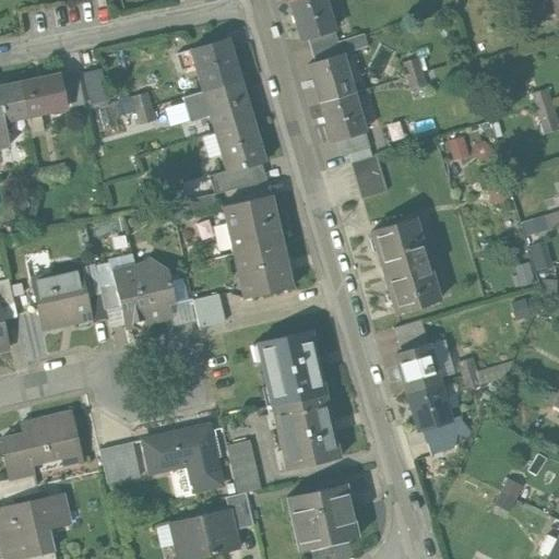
[(323,0),(297,0),(289,2),(300,40),(333,31),(323,0)]
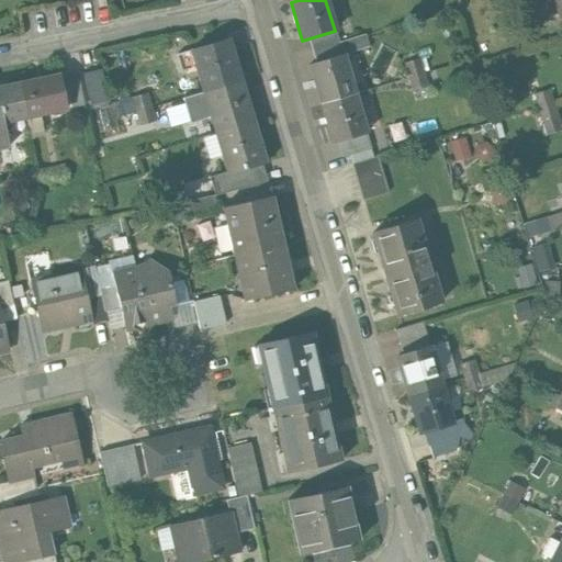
[(335,31),(308,40),(312,52),(338,44),(335,31)]
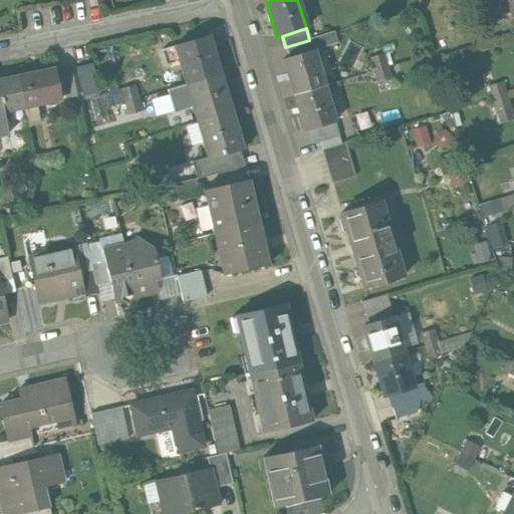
[(336,44),(332,32),(309,40),(285,47),(289,58),(314,51),(336,44)]
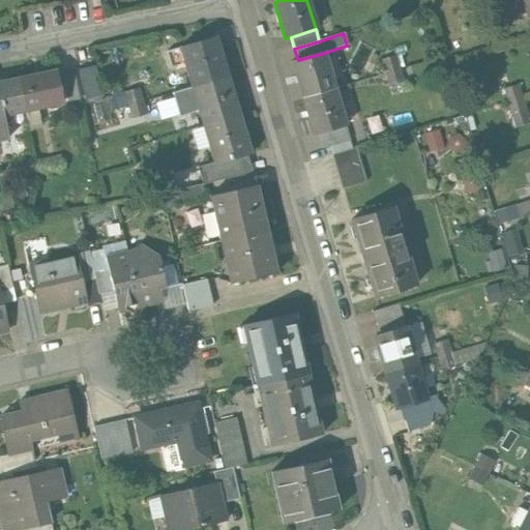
[(216,39),(180,50),(192,89),(228,79),(216,39)]
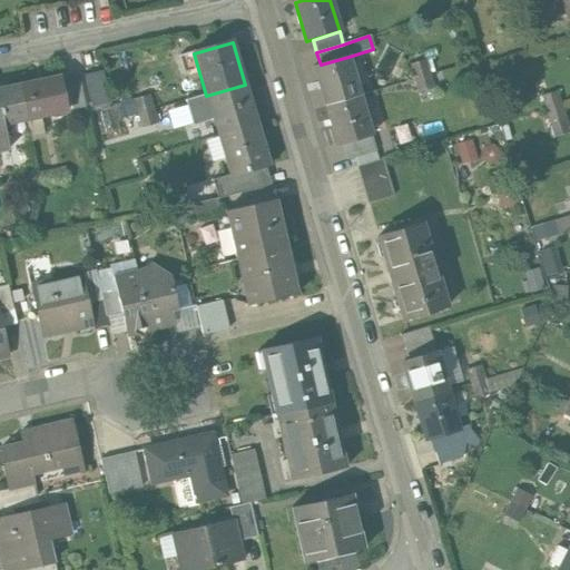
[(321,65),(314,67),(325,106),(360,96),(349,57),(321,65)]
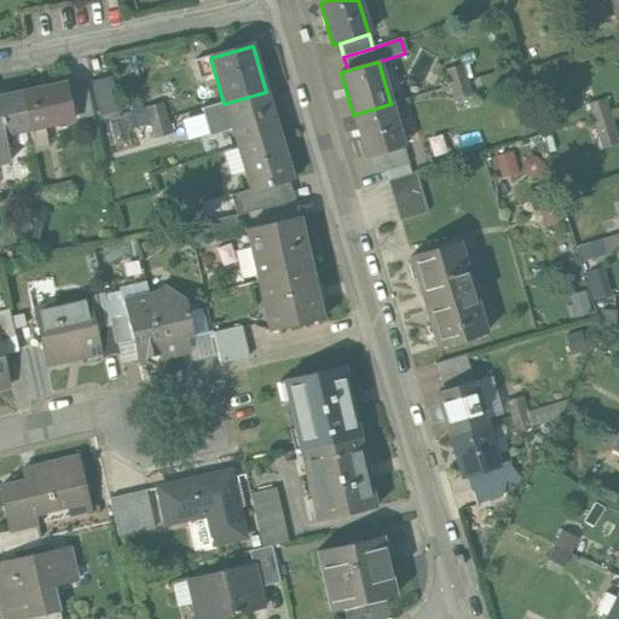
[(461,67),(445,71),(450,86),(466,82),(461,67)]
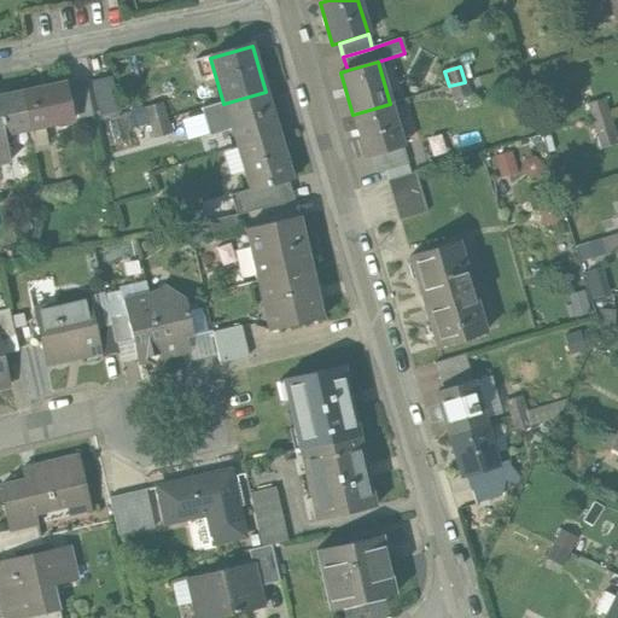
[(118,110),(116,80),(98,80),(100,111),(118,110)]
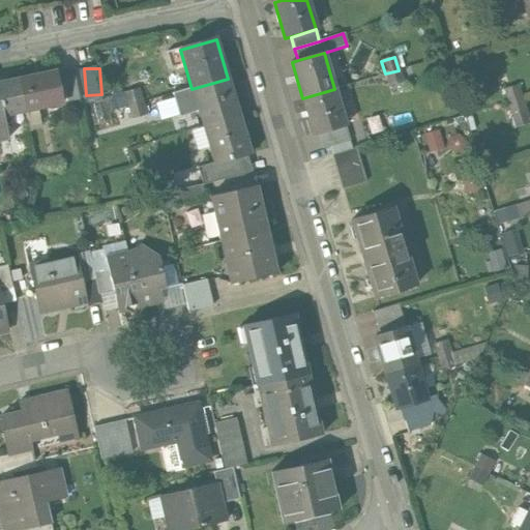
[(399,70),(385,74),(389,87),(403,83),(399,70)]
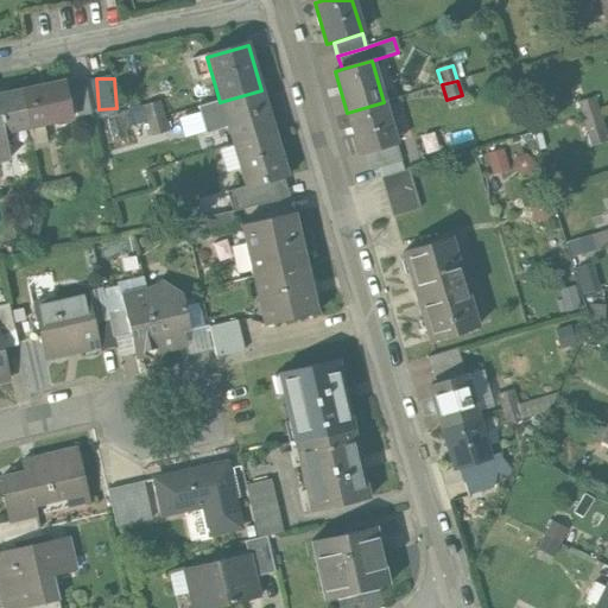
[(65,84),(21,93),(29,128),(73,120),(65,84)]
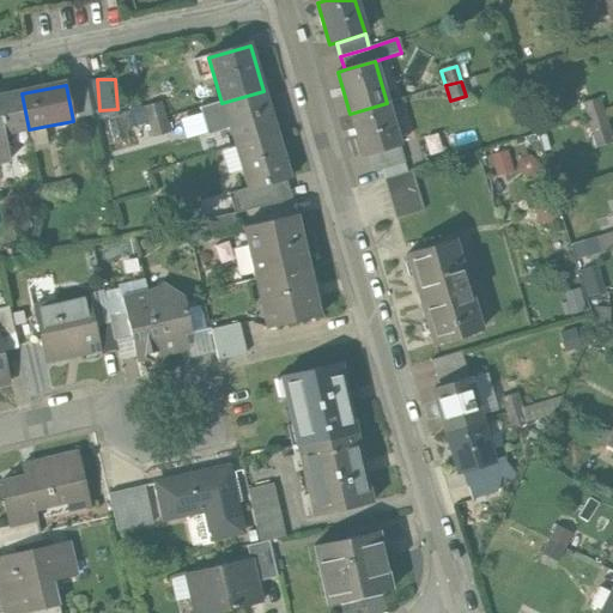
[(263,91),(222,103),(223,103),(198,111),(206,139),(231,132),(235,146),(277,134),(263,91)]
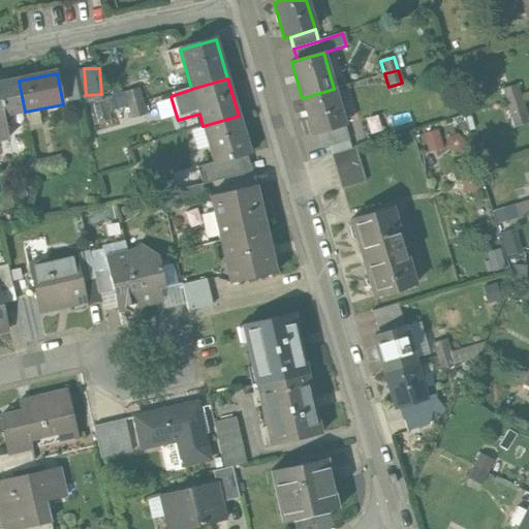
[(19,81),(0,84),(0,117),(25,112),(19,81)]
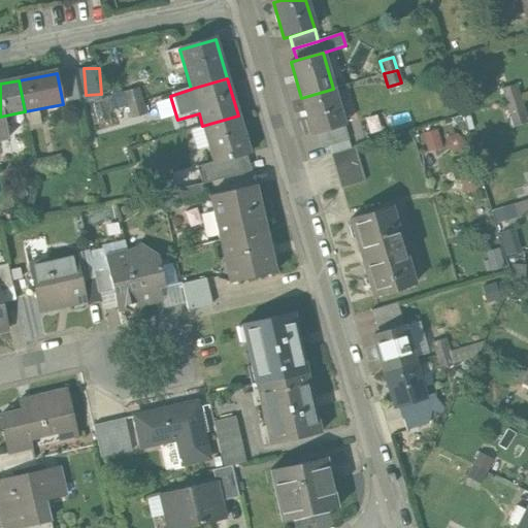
[(516,86),(501,90),(505,102),(520,98),(516,86)]
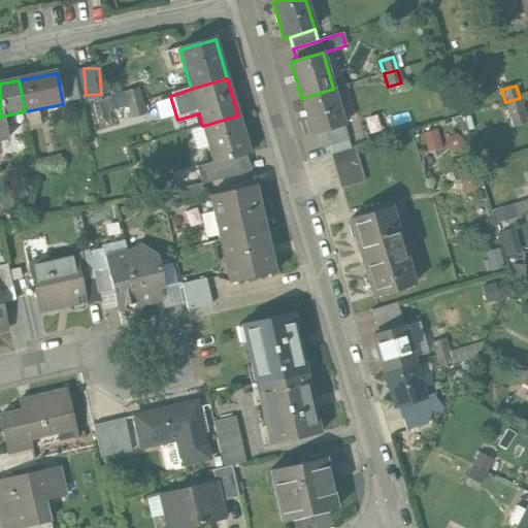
[(333,89),(302,98),(312,134),(343,125),(333,89)]
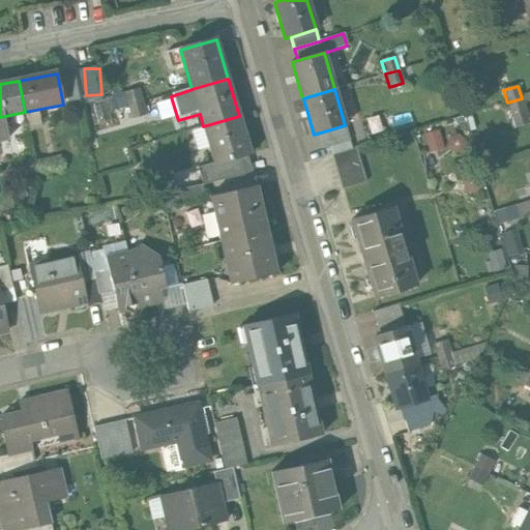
[(139,90),(124,94),(128,108),(143,104),(139,90)]
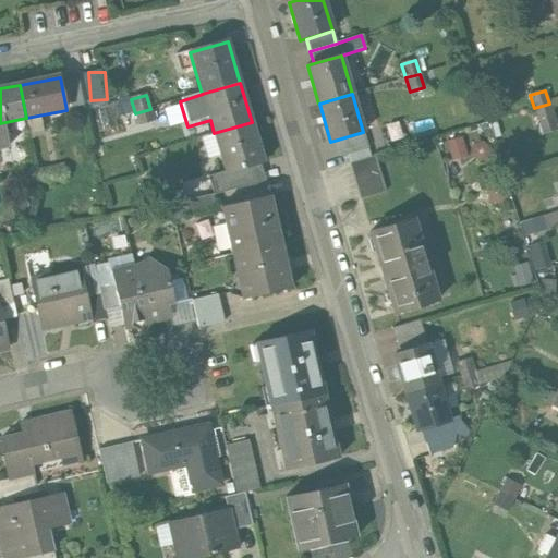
[(549,104),(534,108),(538,122),(553,118),(549,104)]
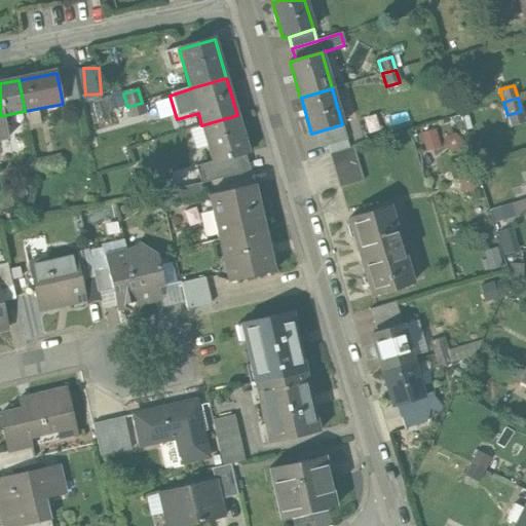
[(142,103),(127,107),(132,120),(145,116),(142,103)]
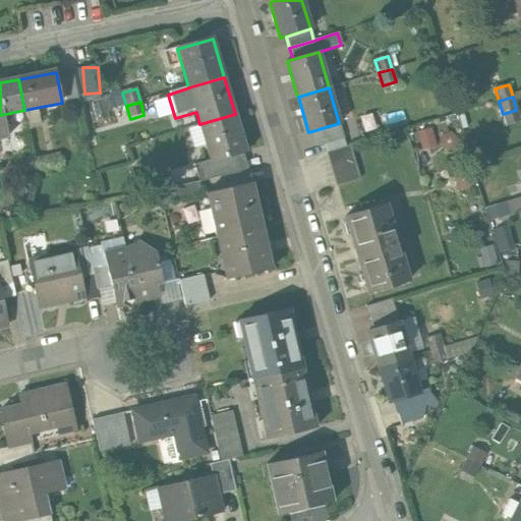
[(235,114),(199,124),(211,162),(246,152),(235,114)]
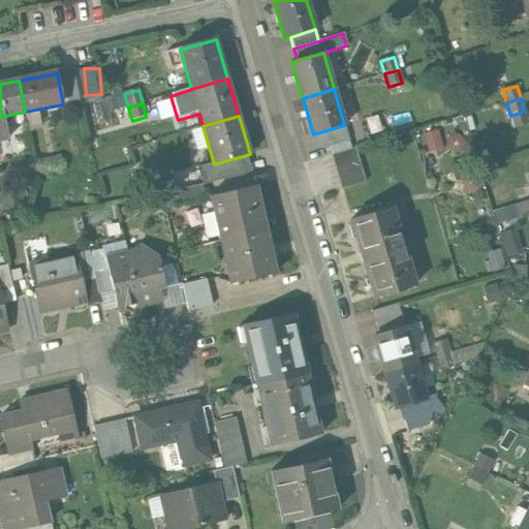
[(355,148),(332,155),(342,189),(365,182),(355,148)]
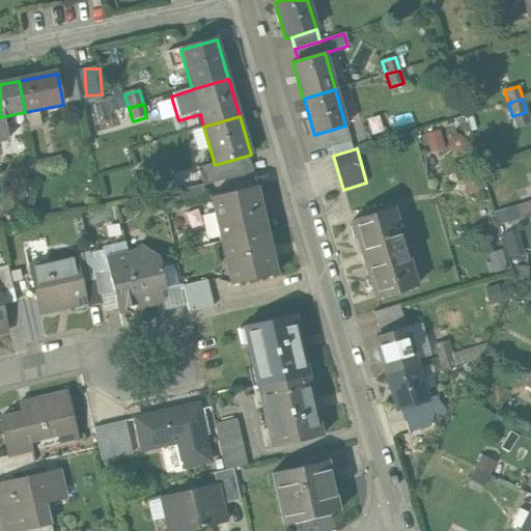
[(49,160),(35,163),(38,176),(52,174),(49,160)]
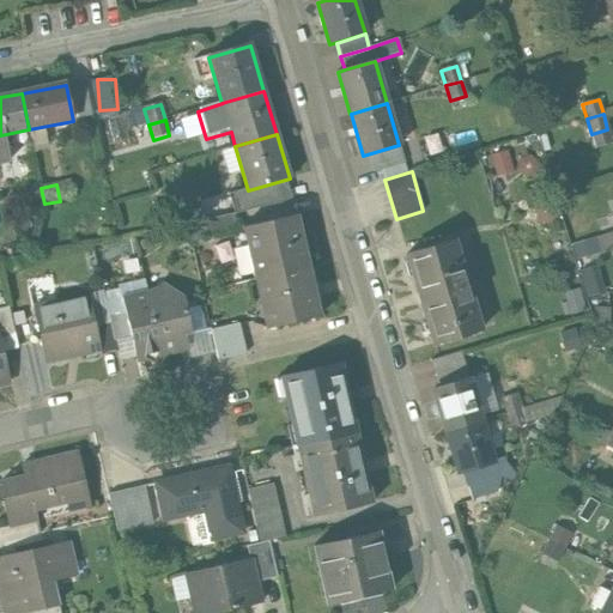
[(41,188),(25,190),(29,207),(44,204),(41,188)]
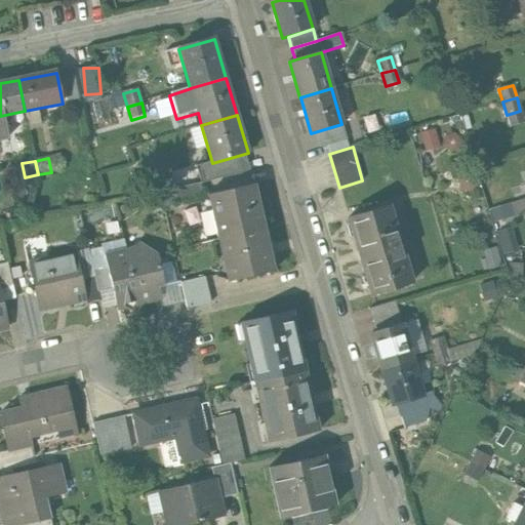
[(159,164),(146,168),(150,182),(163,177),(159,164)]
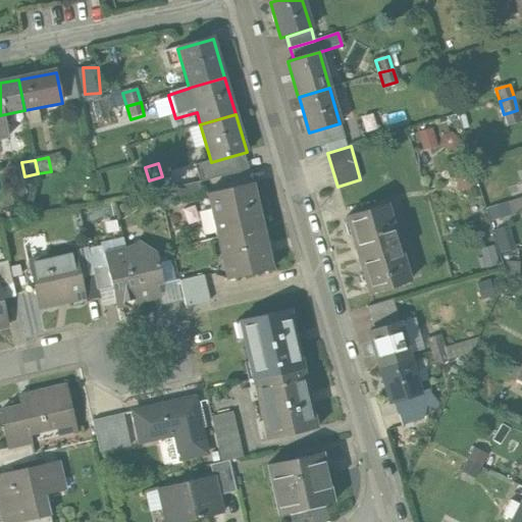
[(198,183),(172,188),(175,202),(201,197),(198,183)]
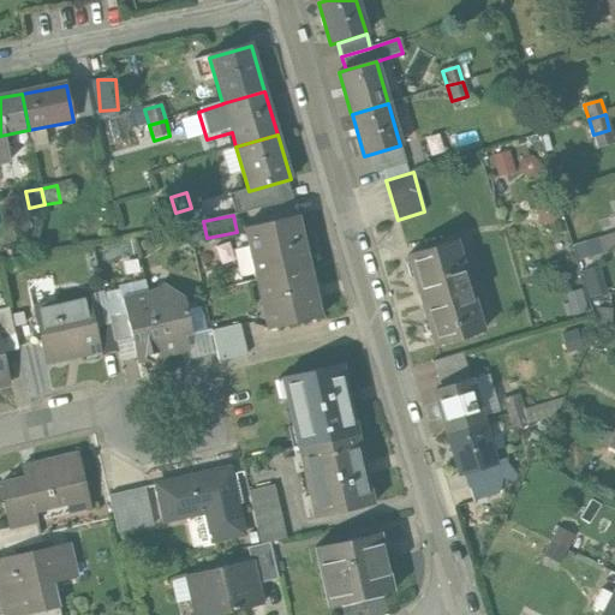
[(298,216),(249,227),(261,281),(310,269),(298,216)]
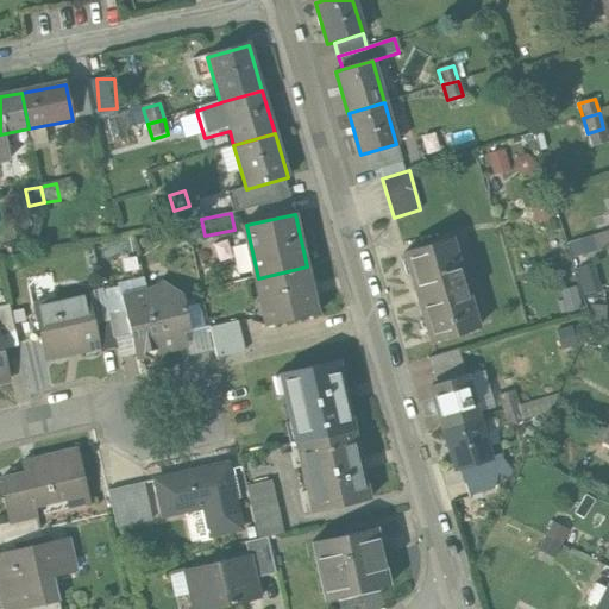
[(450,238),(405,252),(432,341),(477,328),(450,238)]
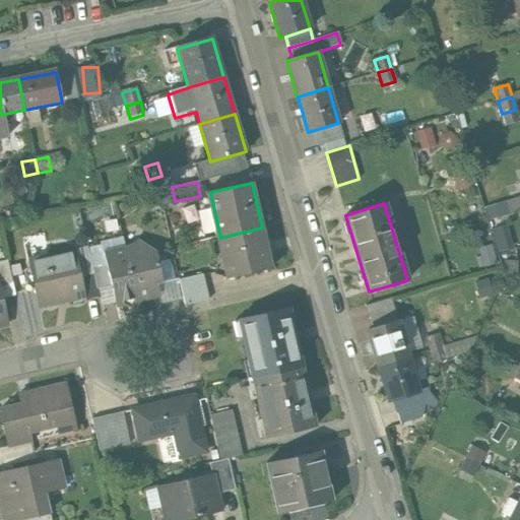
[(511,250),(511,225),(496,225),(496,249),(511,250)]
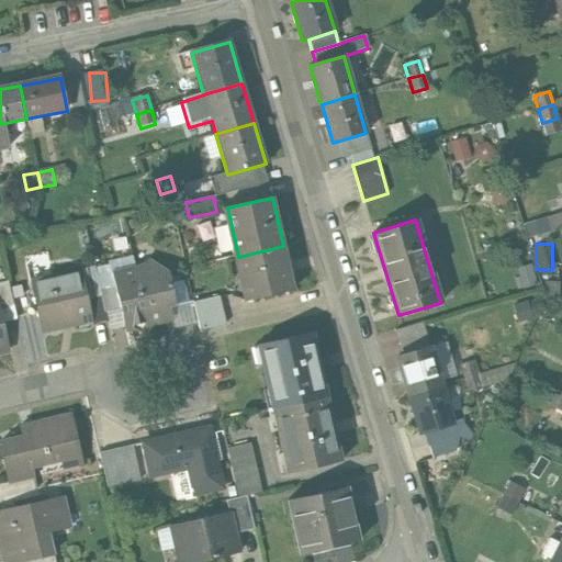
[(283,246),(238,257),(248,299),(293,289),(283,246)]
